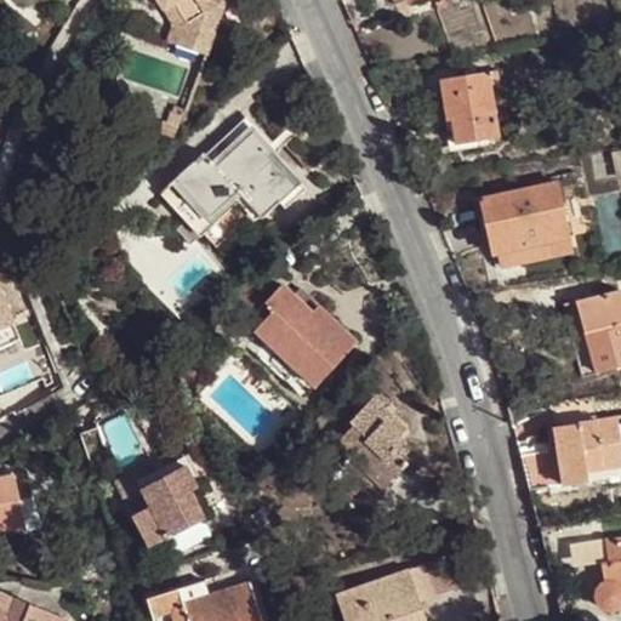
[(153,0),(159,9),(171,1),(183,22),(174,46),(200,56),(218,5),(215,0),(153,0)]
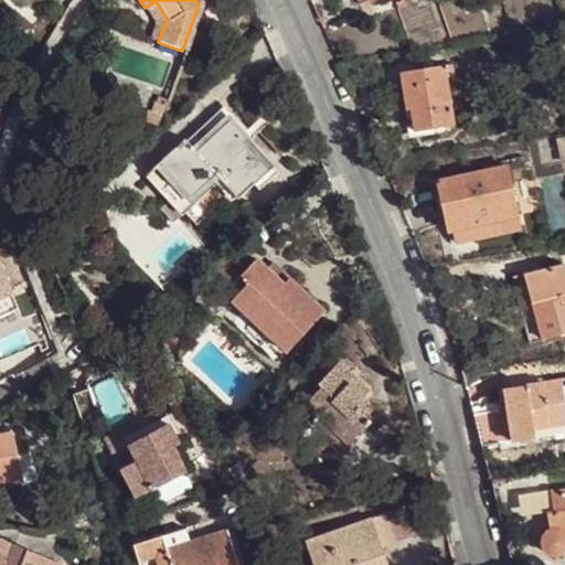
[(156,1),(145,8),(153,22),(149,38),(158,42),(167,20),(156,1)]
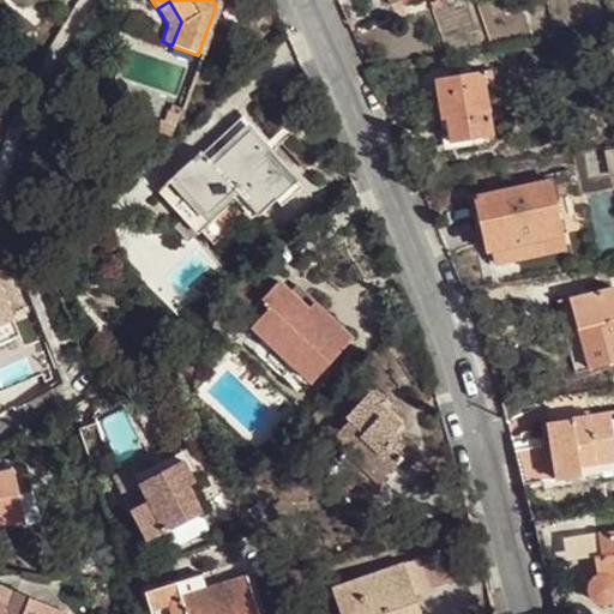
[(451,143),(493,136),(483,71),(435,78),(443,120),(447,119),(451,143)]
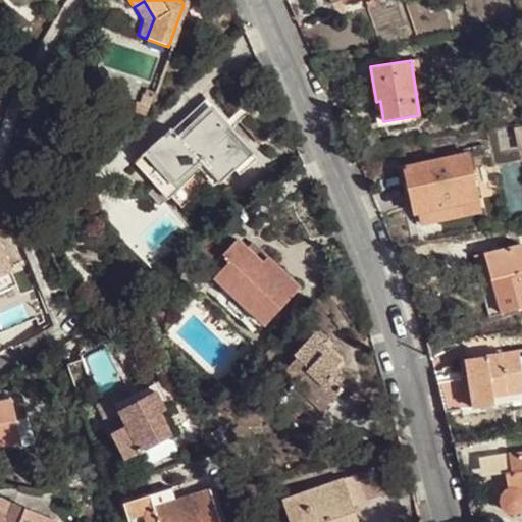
[(149,99),(139,95),(135,105),(132,104),(128,112),(141,117),(149,99)]
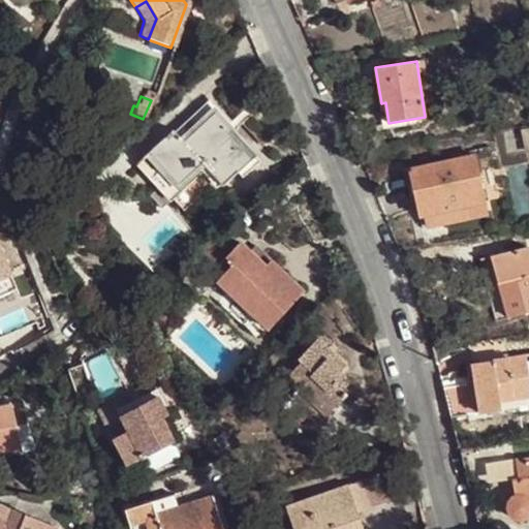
[(169,130),(143,155),(157,172),(149,180),(155,187),(146,195),(158,210),(168,200),(164,195),(198,164),(219,187),(235,173),(239,178),(256,161),(207,105),(174,135),(169,130)]
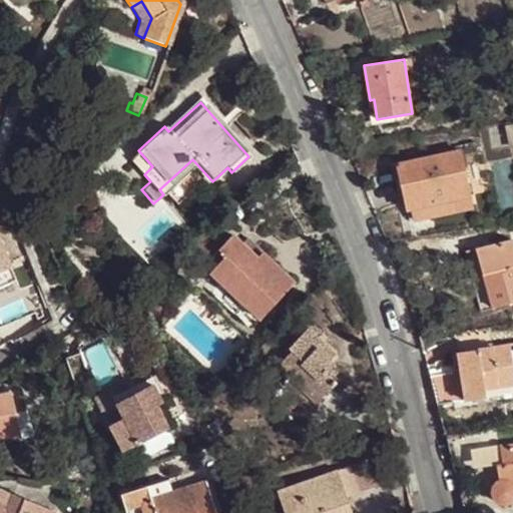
[(410,208),(470,195),(460,151),(397,165),(406,209),(410,208)]
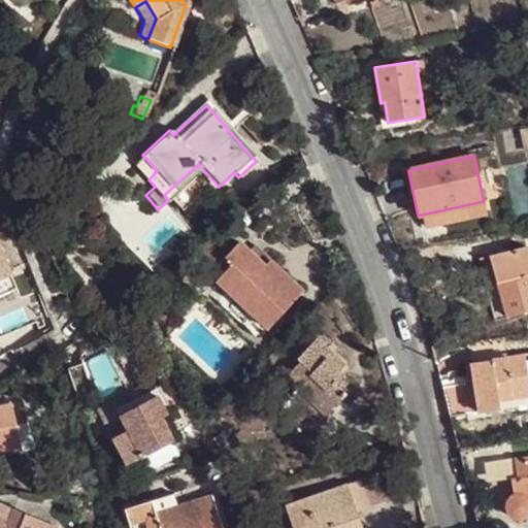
[(488,216),(484,201),(422,215),(425,229),(488,216)]
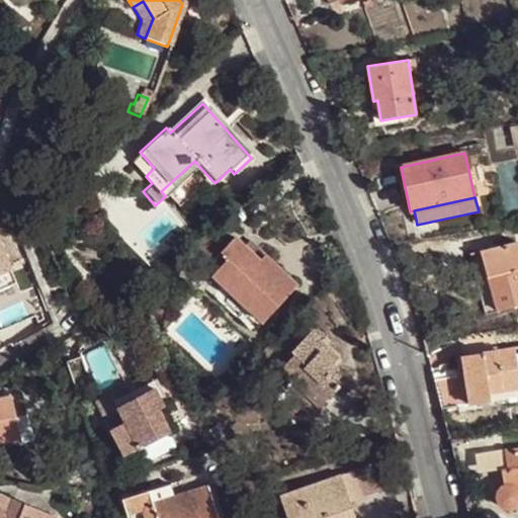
[(0,324),(29,315),(0,228),(0,324)]
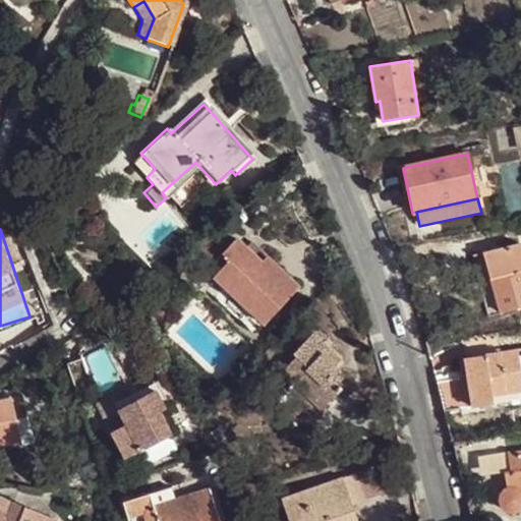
[(210,230),(189,251),(207,268),(204,271),(261,325),(295,288),(263,256),(257,263),(242,248),(232,238),(226,245),(210,230)]
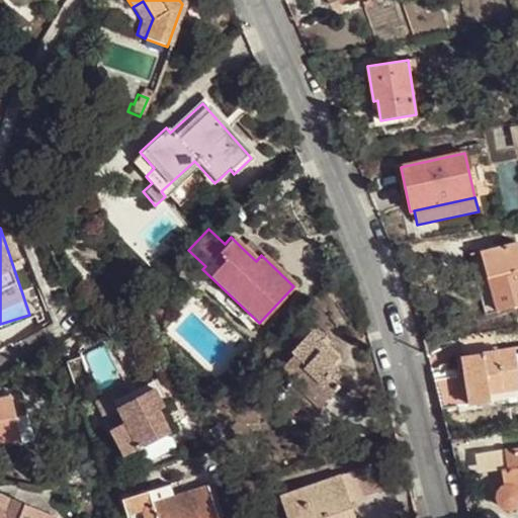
[(246,242),(241,247),(256,261),(261,255),(246,242)]
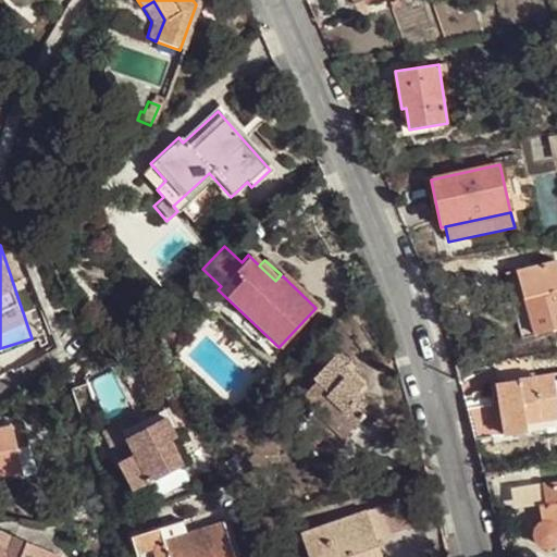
[(534,334),(556,327),(556,265),(555,260),(517,270),(534,334)]
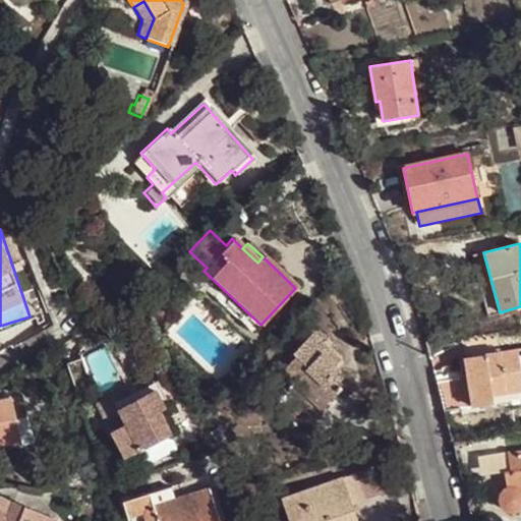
[(41,316),(49,311),(42,294),(34,299),(41,316)]
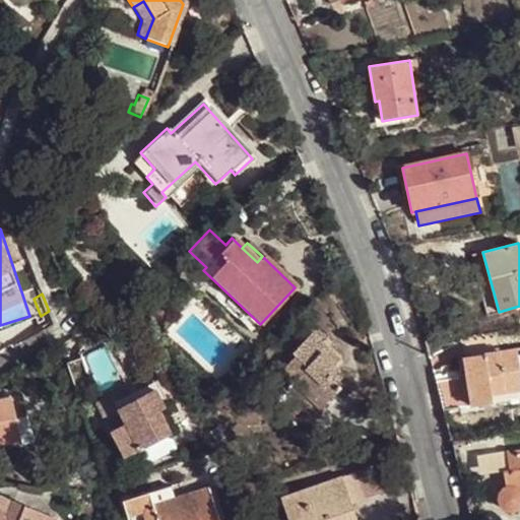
[(277,370),(275,372),(287,383),(316,410),(337,388),(327,379),(335,370),(331,366),(321,356),(327,350),(308,333),(287,354),(289,356),(277,370)]
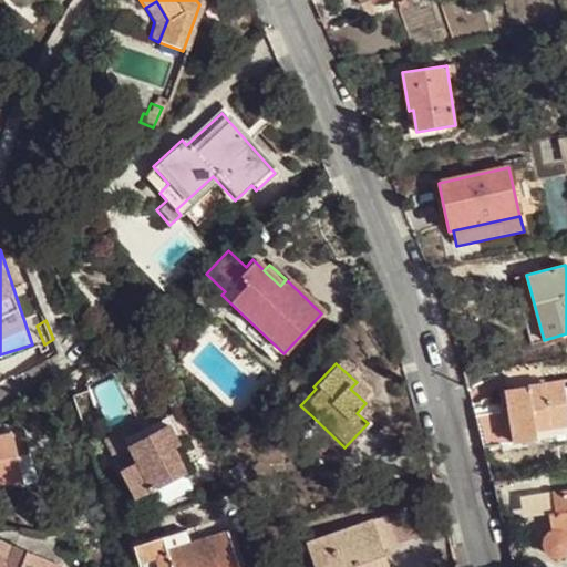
[(535,431),(566,425),(566,398),(564,381),(506,391),(508,410),(514,443),(537,440),(535,431)]
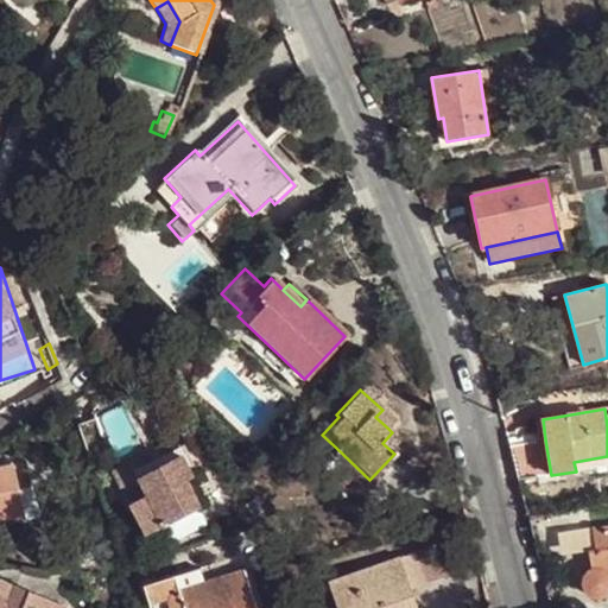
[(382,410),(375,417),(387,428),(394,420),(382,410)]
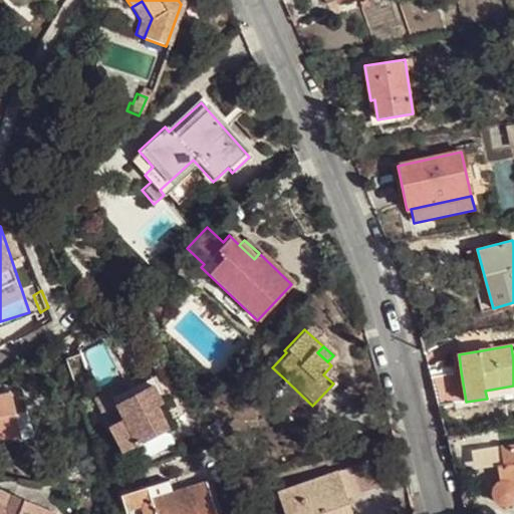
[(271,361),(274,365),(286,352),(284,350),(283,349),(271,361)]
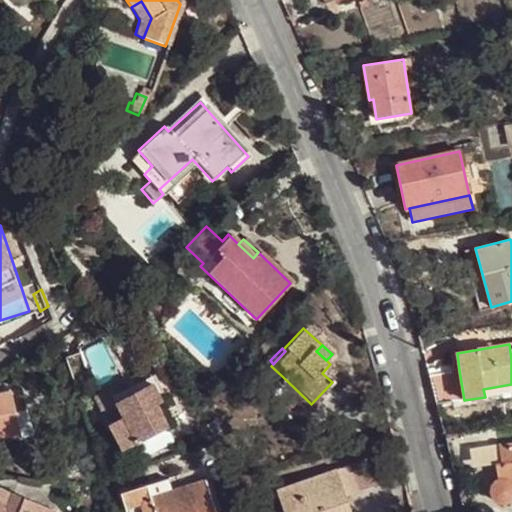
[(76,352),(62,357),(68,376),(83,372),(76,352)]
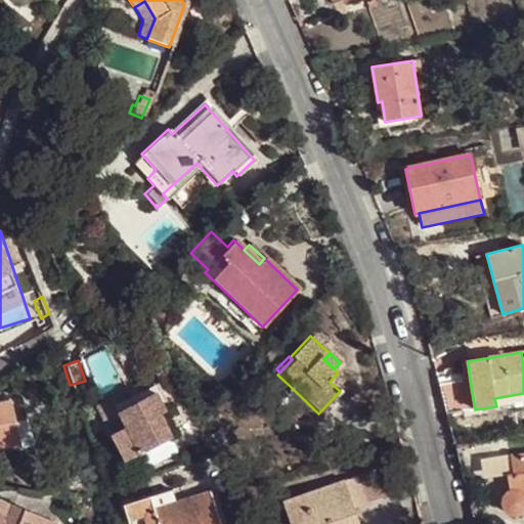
[(475,409),(470,379),(438,384),(446,413),(475,409)]
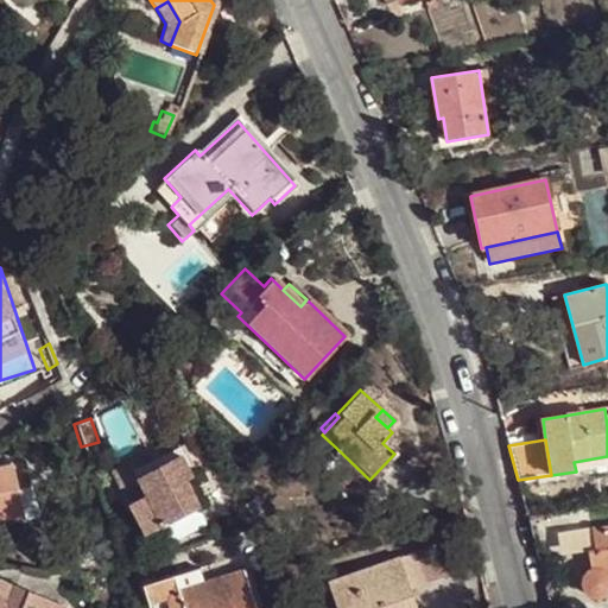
[(336,448),(330,454),(368,489),(373,483),(369,480),(336,448)]
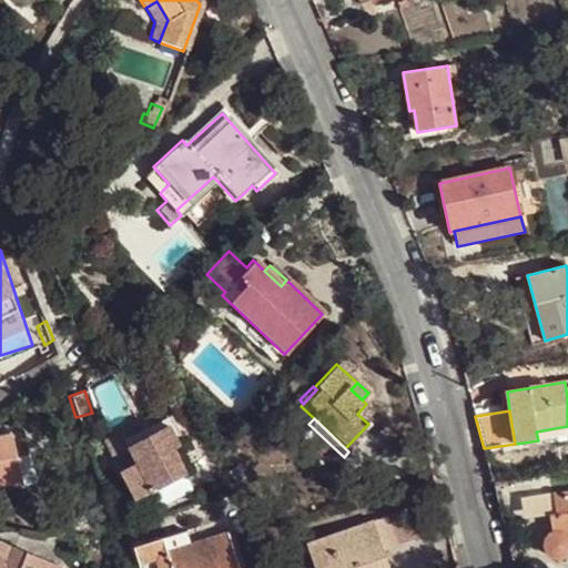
[(134,423),(101,440),(118,473),(134,465),(125,448),(143,439),(134,423)]
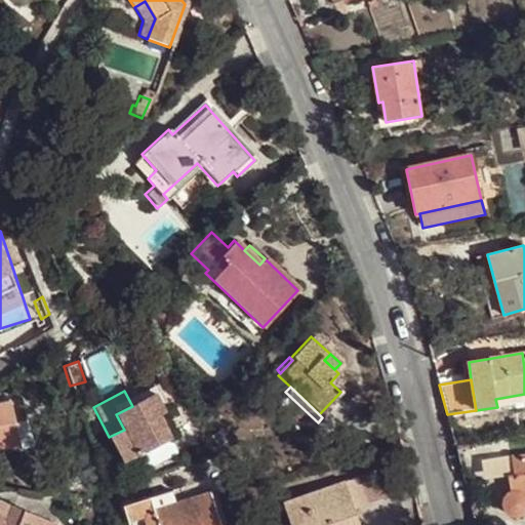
[(132,406),(116,414),(124,430),(137,454),(169,438),(157,414),(163,411),(154,395),(132,406)]
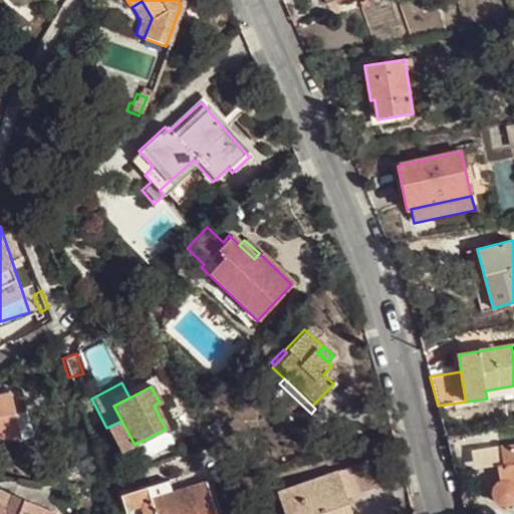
[(8,393),(0,395),(0,436),(18,432),(8,393)]
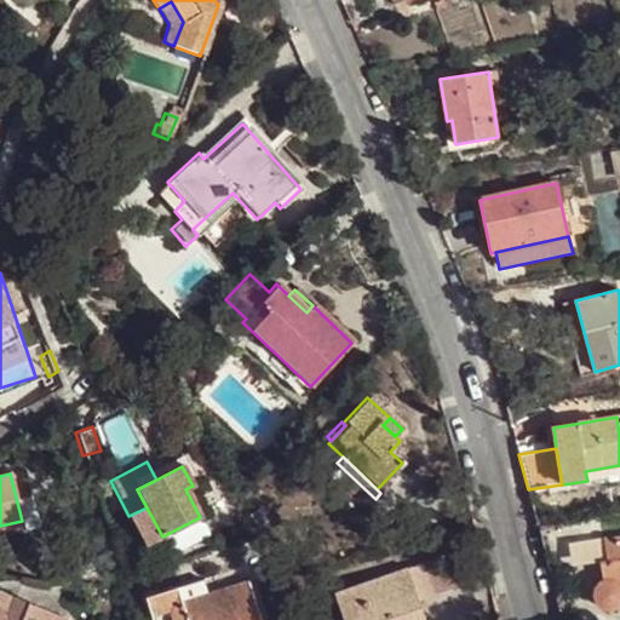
[(263,523),(254,511),(247,516),(256,529),(263,523)]
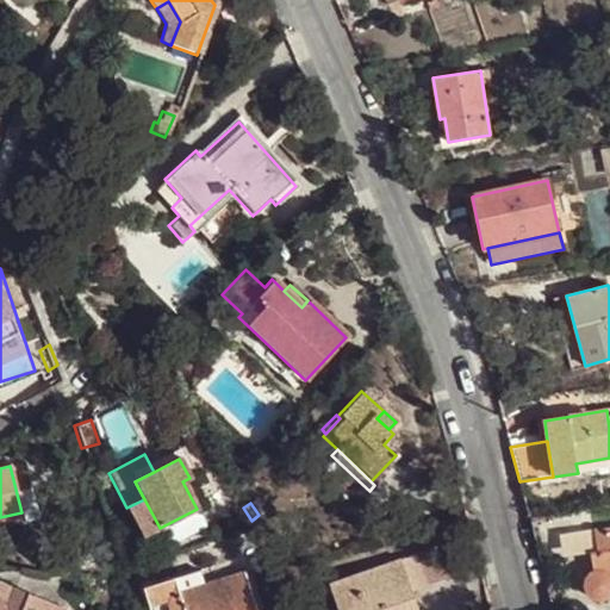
[(197,509),(160,528),(167,542),(204,522),(197,509)]
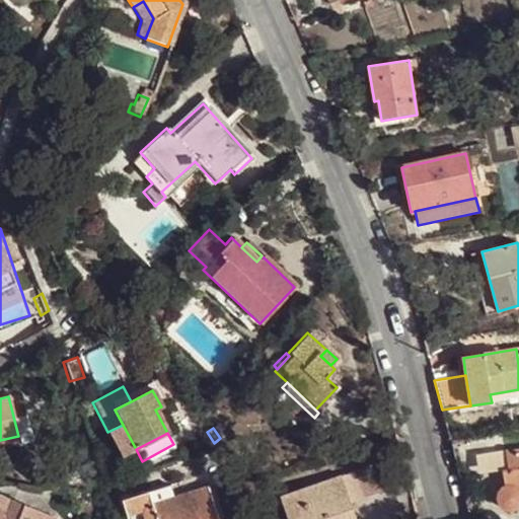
[(518,449),(506,452),(509,468),(503,469),(506,486),(499,492),(498,495),(498,501),(499,503),(501,506),(508,510),(512,510),(518,505),(518,449)]
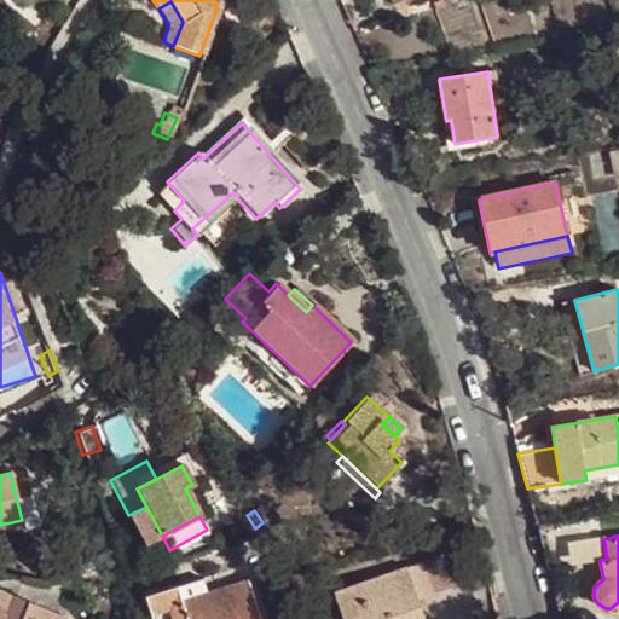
[(423,563),(408,570),(418,600),(434,594),(423,563)]
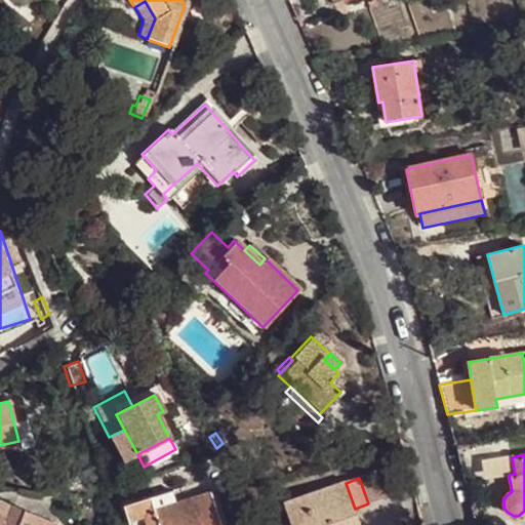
[(346,483),(284,505),(291,524),(360,524),(355,509),(346,483)]
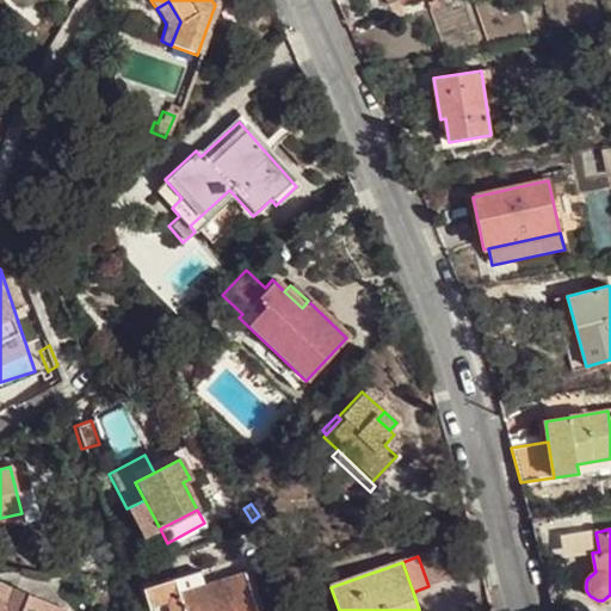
[(144,591),(150,610),(259,610),(248,574),(205,587),(207,592),(183,600),(181,596),(177,580),(144,591)]
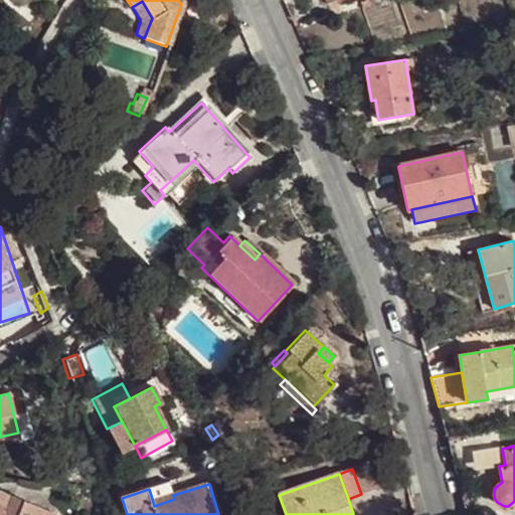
[(173,495),(153,502),(154,506),(174,499),(173,495)]
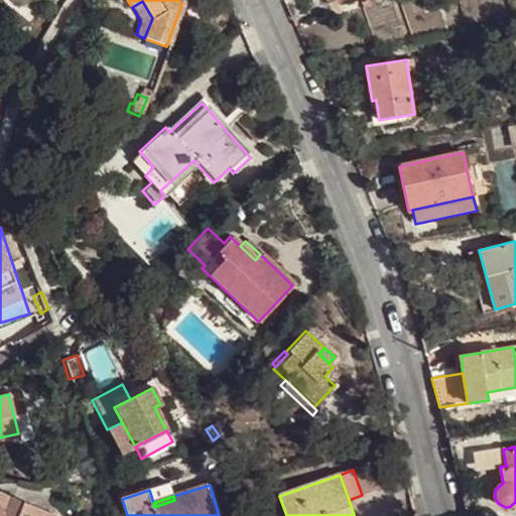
[(0,515),(52,515),(33,509),(33,511),(0,498),(0,515)]
